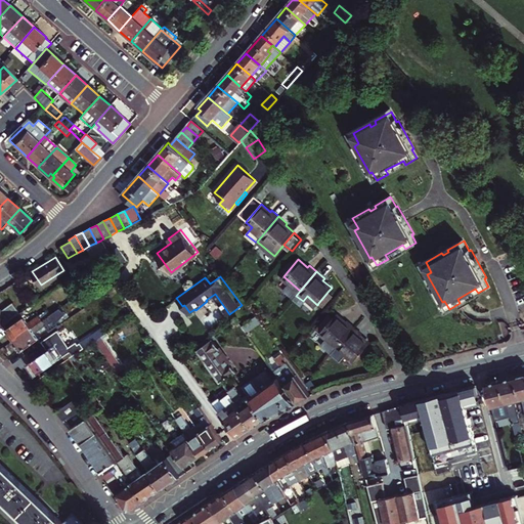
[(333,295),(329,291),(318,303),(323,306),(333,295)]
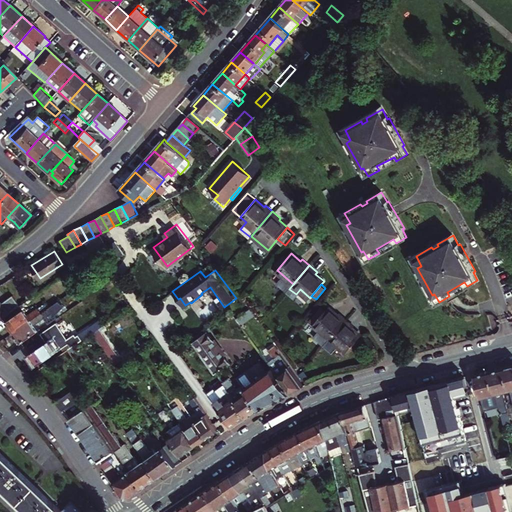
[(0,320),(4,318),(21,306),(14,296),(2,304),(0,301),(0,320)]
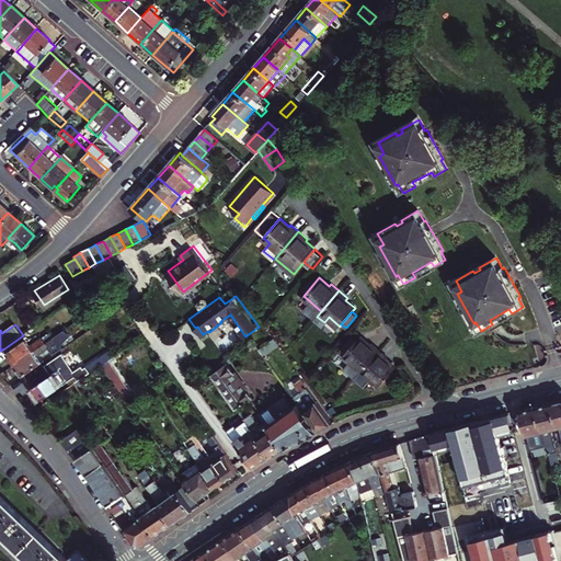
[(25,334),(23,335),(4,348),(16,365),(16,366),(26,359),(24,356),(34,350),(35,352),(49,342),(53,340),(49,334),(32,346),(27,340),(29,339),(25,334)]
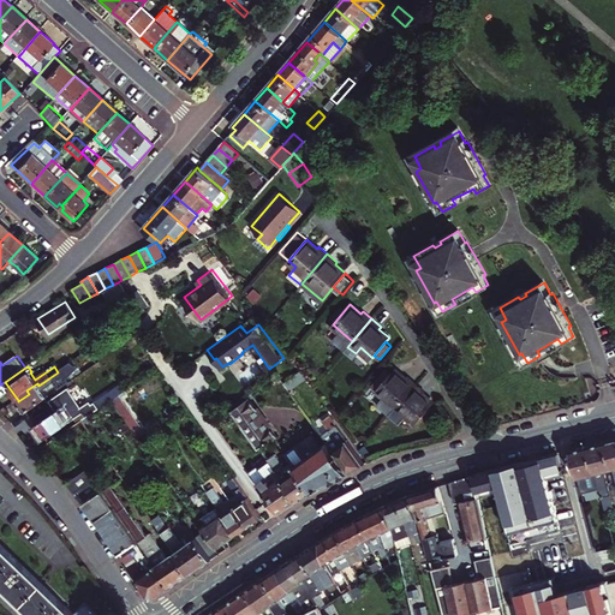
[(377,389),(390,374),(386,369),(372,386),(377,389)]
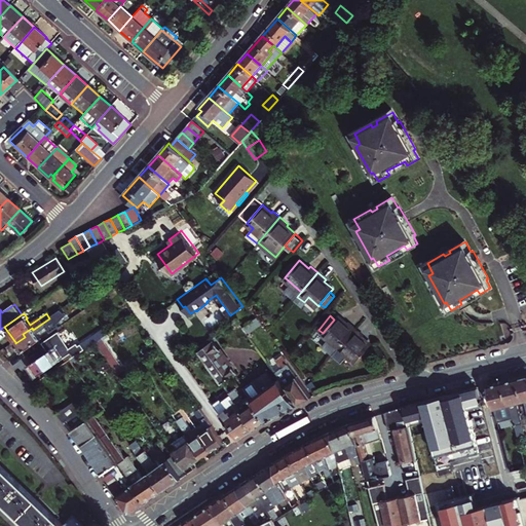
[(339,347),(355,328),(348,321),(346,323),(337,315),(334,320),(323,333),(339,347)]
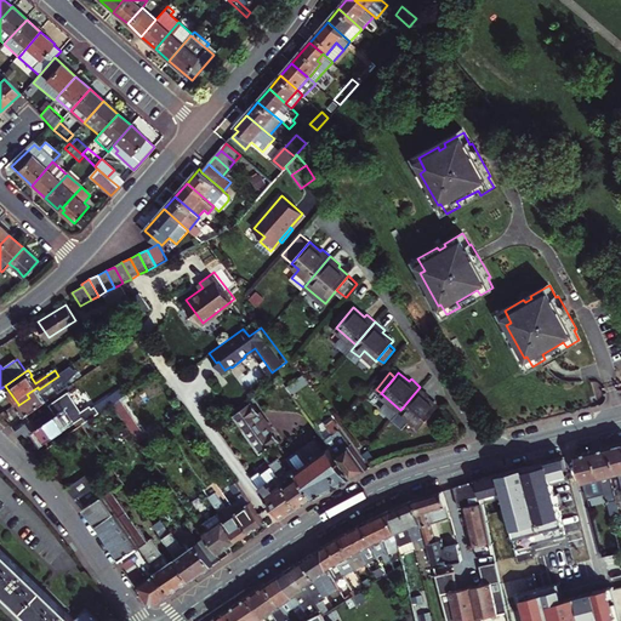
[(288,387),(296,381),(290,374),(281,380),(288,387)]
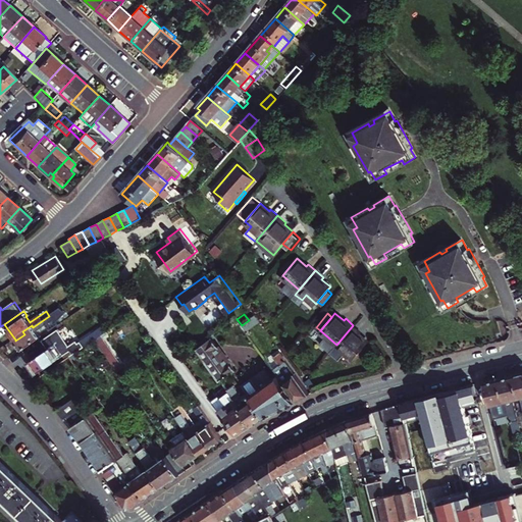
[(256,314),(249,320),(242,325),(246,331),(260,320),(256,314)]
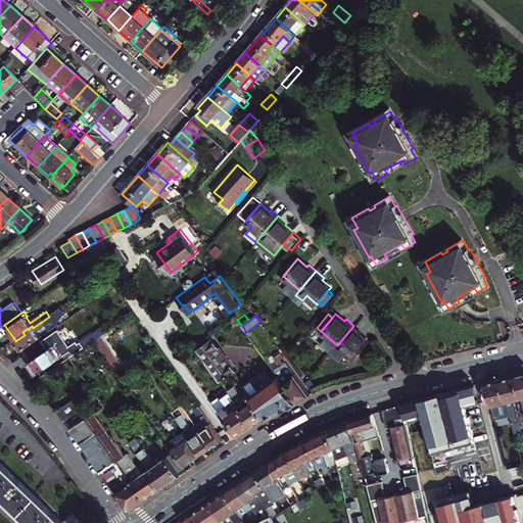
[(22,350),(40,338),(36,333),(50,324),(46,319),(33,328),(32,326),(22,332),(25,335),(15,341),(22,350)]
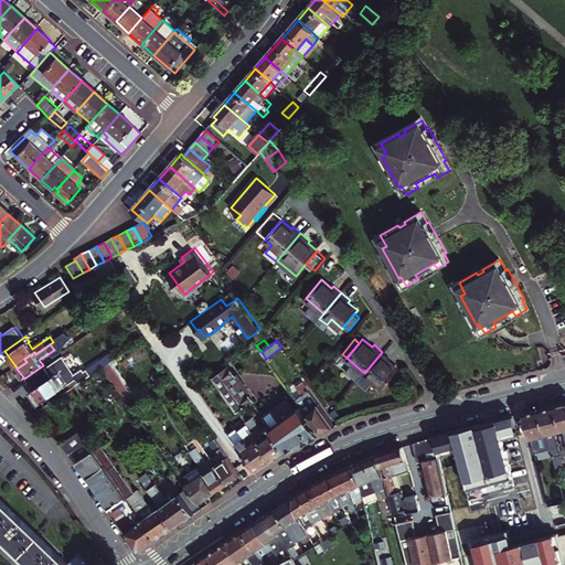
[(391,359),(382,352),(364,373),(359,380),(366,387),(372,380),(383,388),(398,370),(388,361),(391,359)]
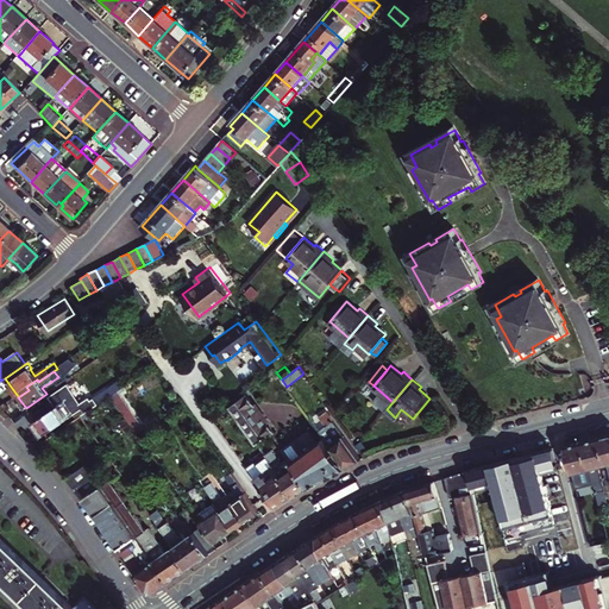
[(63,389),(61,384),(51,390),(55,395),(63,389)]
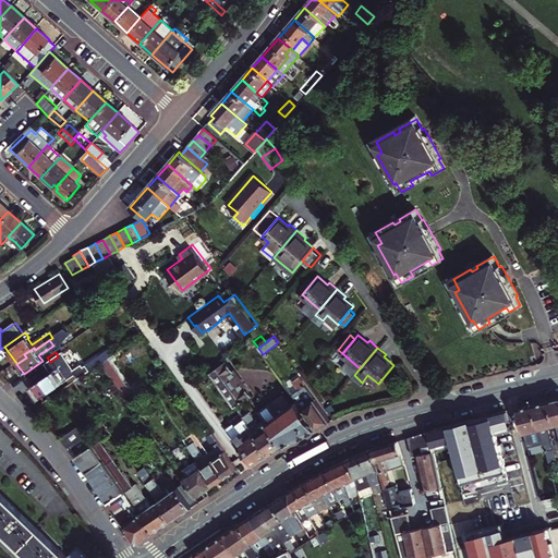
[(45,377),(39,370),(26,378),(41,399),(49,393),(50,395),(56,391),(55,390),(76,375),(79,378),(87,373),(84,368),(80,361),(71,367),(62,354),(58,356),(50,362),(46,364),(51,372),(45,377)]
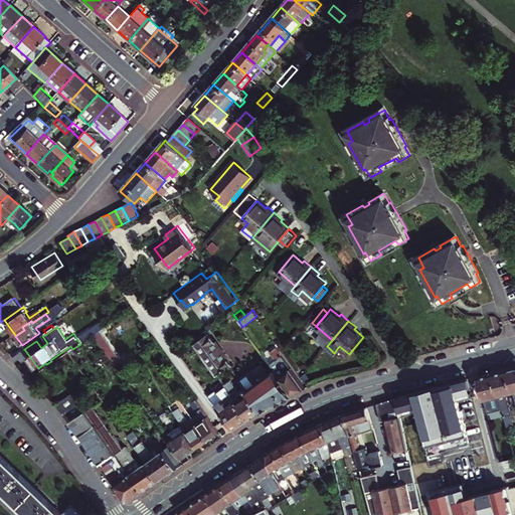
[(77,340),(80,344),(94,334),(90,329),(78,337),(80,339),(77,340)]
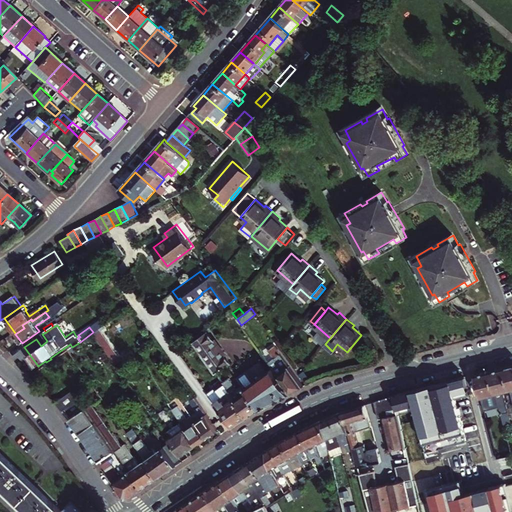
[(24,347),(36,339),(41,335),(39,331),(22,343),(24,347)]
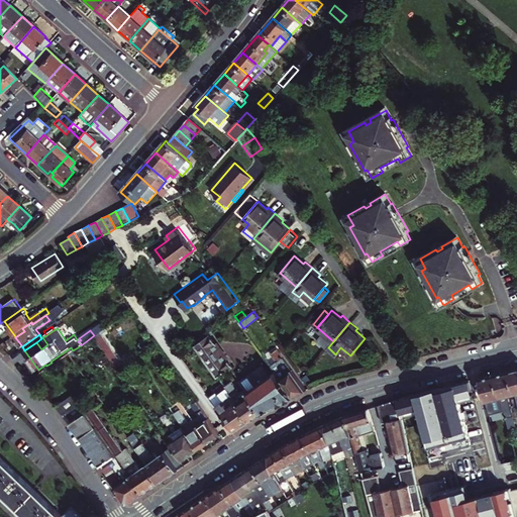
[(211,337),(198,347),(219,377),(232,368),(233,368),(227,359),(226,360),(215,345),(216,344),(211,337)]
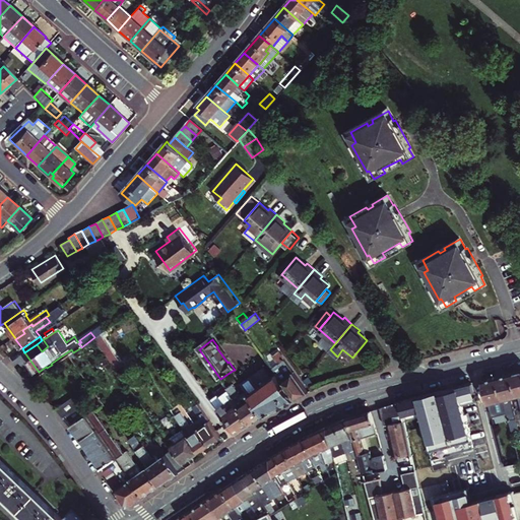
[(279,365),(273,369),(277,374),(295,399),(309,393),(278,351),(273,355),(279,365)]
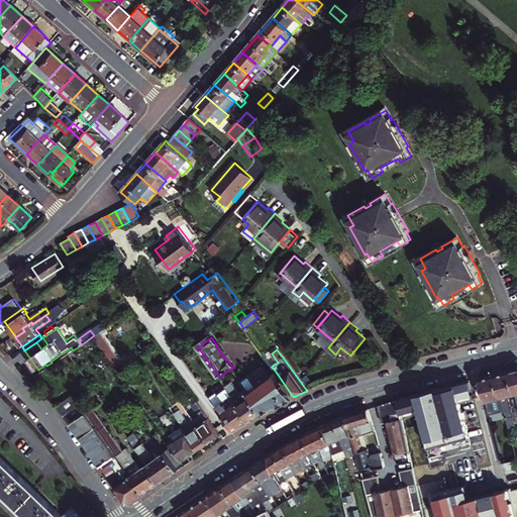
[(263,367),(241,382),(244,385),(247,389),(265,412),(293,397),(276,372),(270,377),(263,367)]
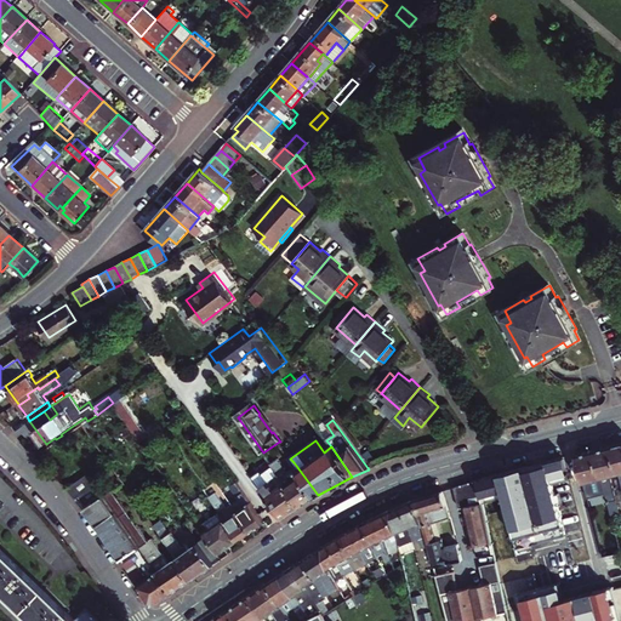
[(620,474),(613,445),(596,449),(607,494),(613,518),(620,517),(611,476),(620,474)]
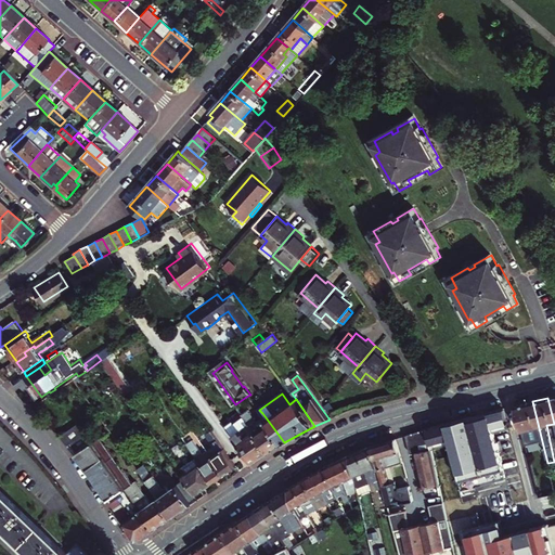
[(526,446),(542,441),(532,401),(516,405),(526,446)]
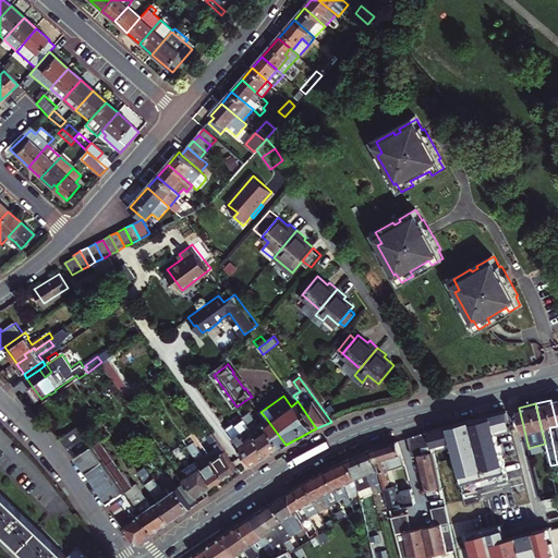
[(506,411),(429,432),(434,451),(455,446),(466,492),(510,481),(496,429),(509,426),(506,411)]
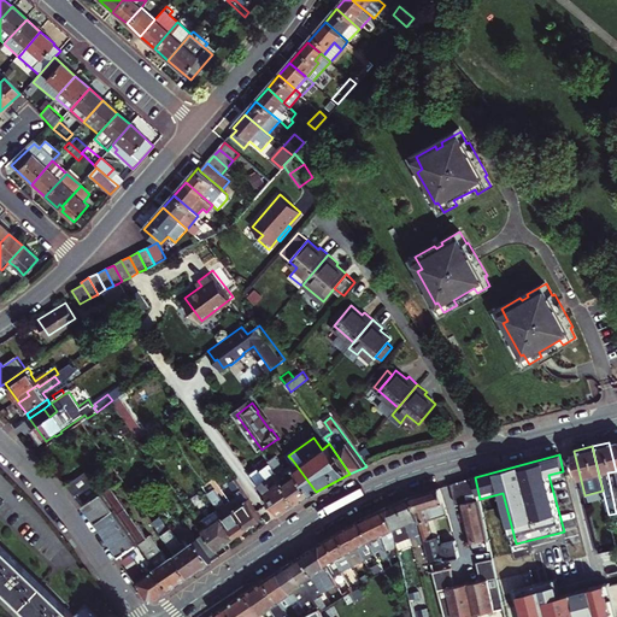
[(316,492),(295,464),(287,470),(277,456),(270,460),(300,501),(316,492)]
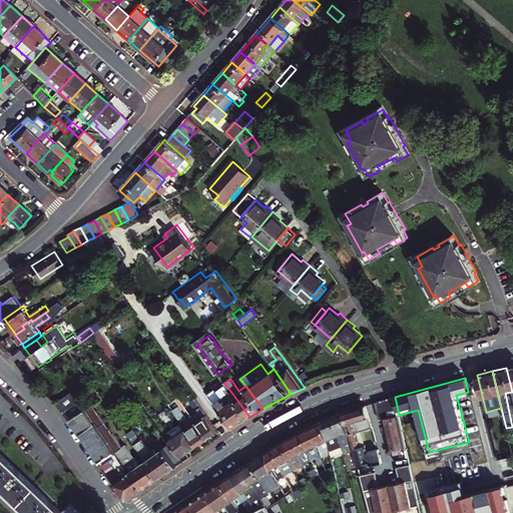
[(249,417),(224,383),(223,382),(208,393),(232,428),(249,417)]
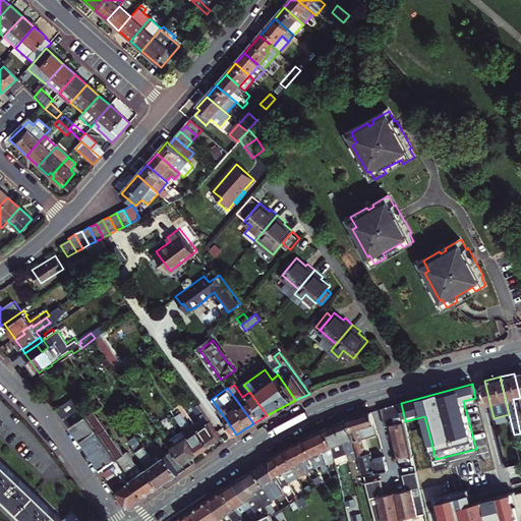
[(57,410),(63,418),(77,408),(80,406),(74,398),(57,410)]
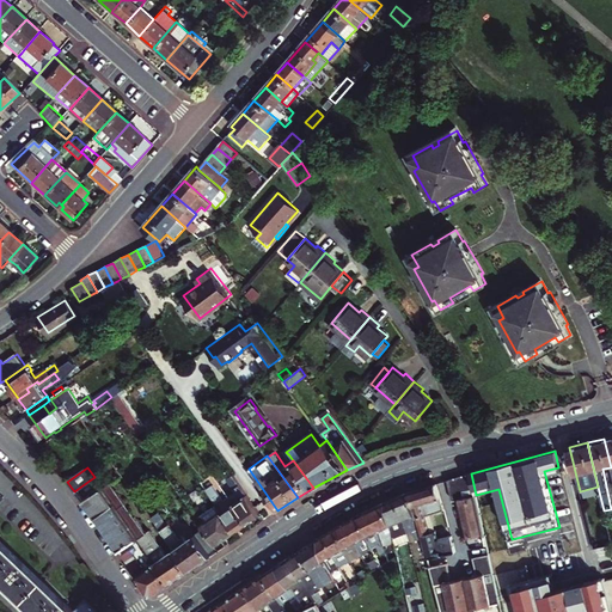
[(471,473),(447,481),(451,496),(457,495),(458,499),(457,499),(469,551),(487,548),(484,537),(479,514),(476,495),(471,473)]
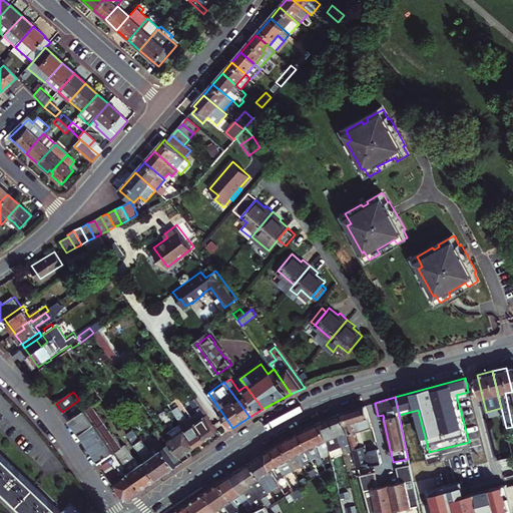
[(217,430),(203,410),(195,398),(190,402),(198,413),(192,417),(206,438),(217,430)]
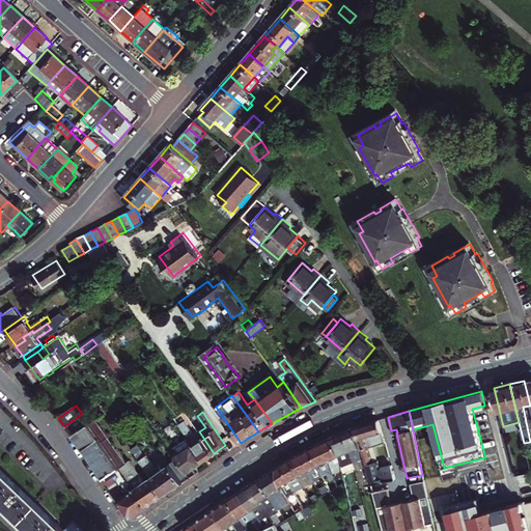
[(96,418),(88,423),(100,439),(120,468),(148,506),(165,495),(151,476),(144,480),(130,459),(127,462),(96,418)]
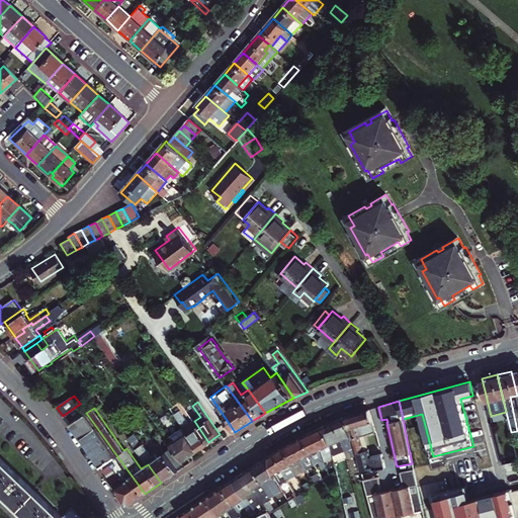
[(373,470),(369,457),(367,449),(363,450),(359,436),(364,435),(375,432),(369,409),(345,417),(354,448),(360,473),(373,470)]
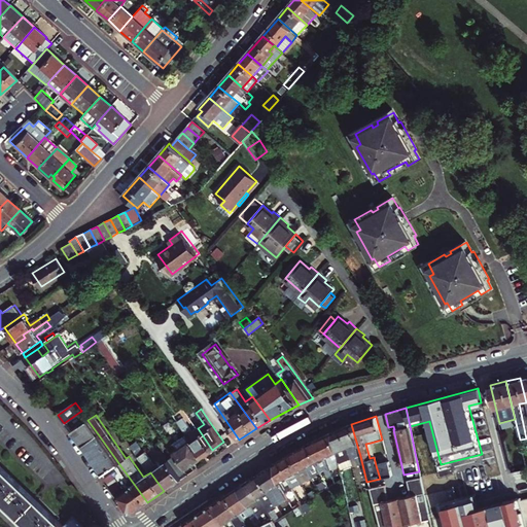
[(99,435),(88,420),(72,431),(83,446),(99,435)]
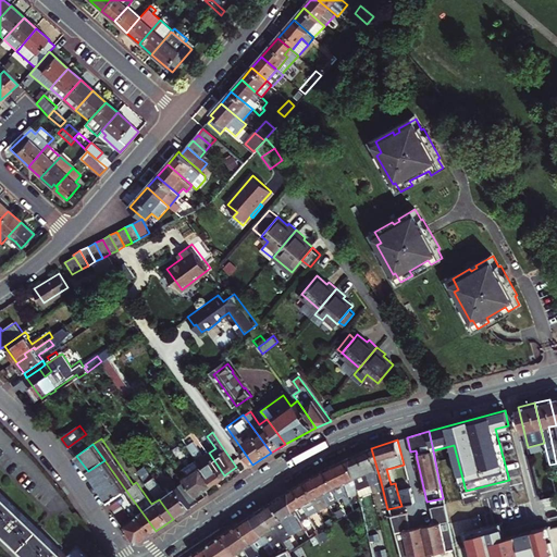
[(214,483),(224,475),(209,453),(203,456),(196,445),(190,449),(197,458),(214,483)]
